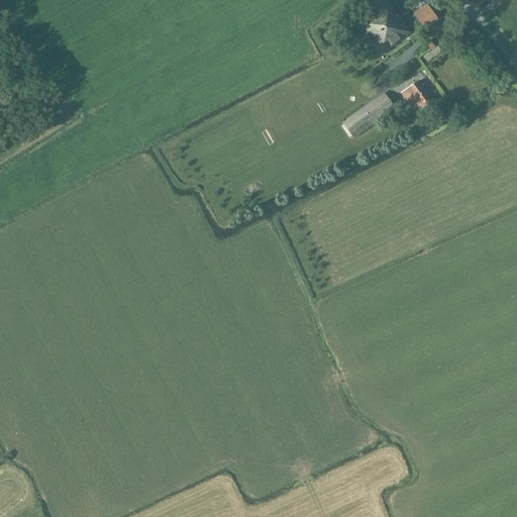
[(412,33),(387,0),(378,0),(371,6),(375,12),(358,24),(365,33),(366,33),(375,45),(376,44),(383,55),(412,33)]
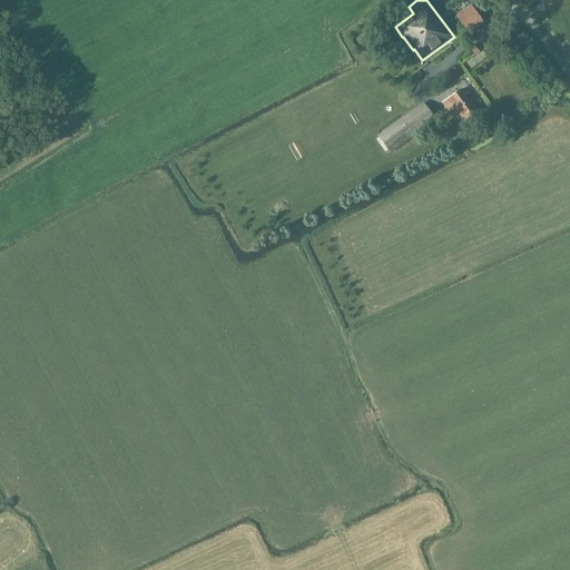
[(470,5),(455,17),(469,36),(484,25),(470,5)]
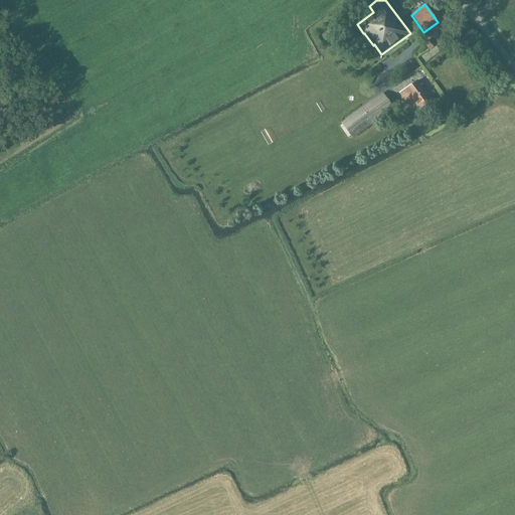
[(427,41),(423,44),(428,49),(432,46),(427,41)]
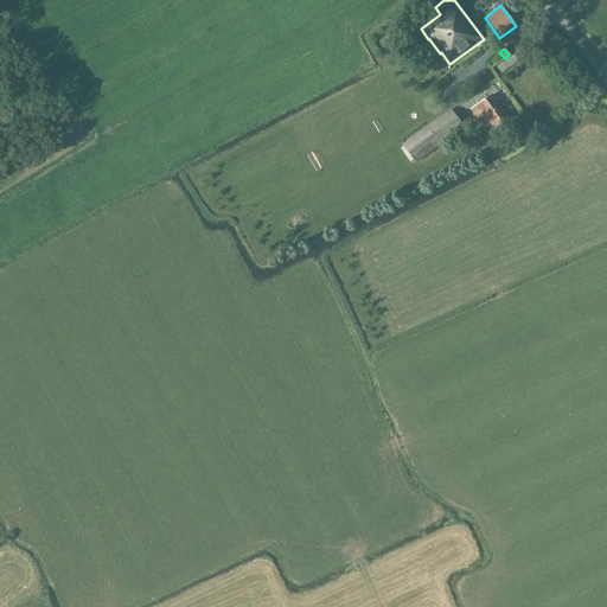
[(471,110),(487,133),(508,119),(492,96),(471,110)]
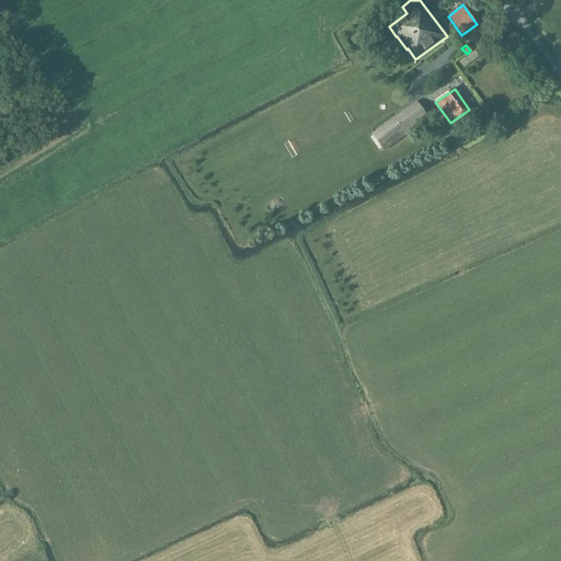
[(371,134),(384,151),(430,118),(416,101),(371,134)]
